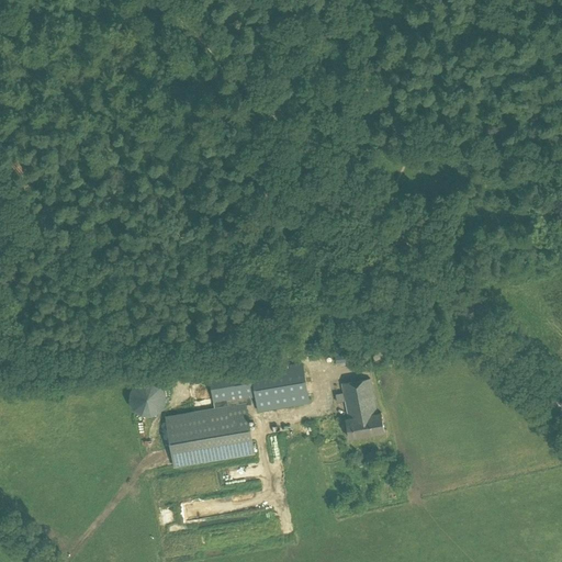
[(335,351),(336,362),(353,360),(352,349),(335,351)]
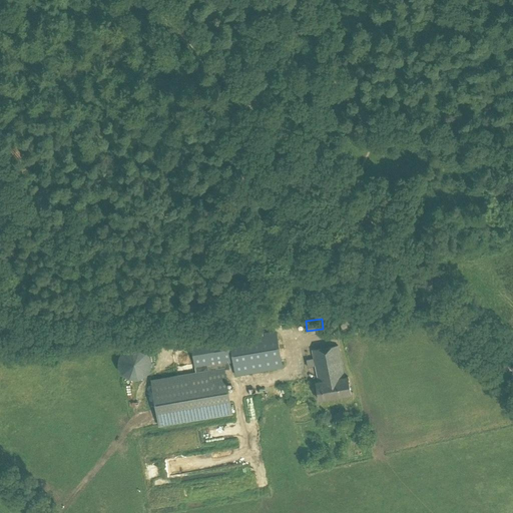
[(283,368),(277,330),(191,345),(195,373),(158,379),(151,381),(158,426),(166,425),(232,414),(225,370),(229,369),(228,363),(233,362),(235,376),(283,368)]
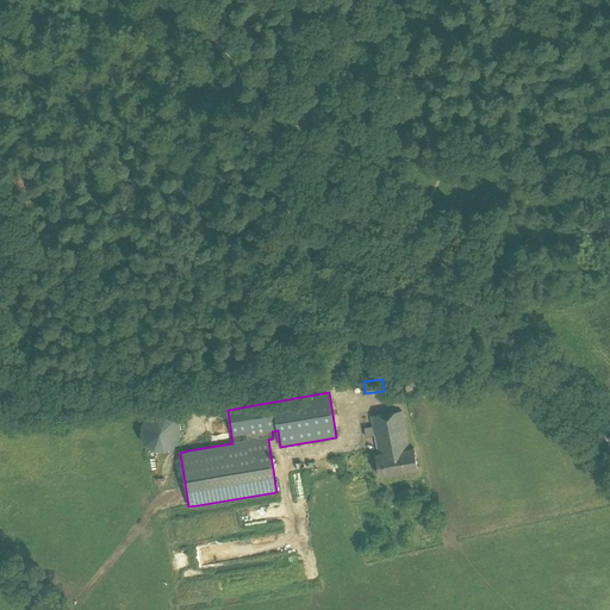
[(410,449),(403,410),(371,416),(378,455),(375,455),(379,475),(417,468),(414,448),(410,449)]
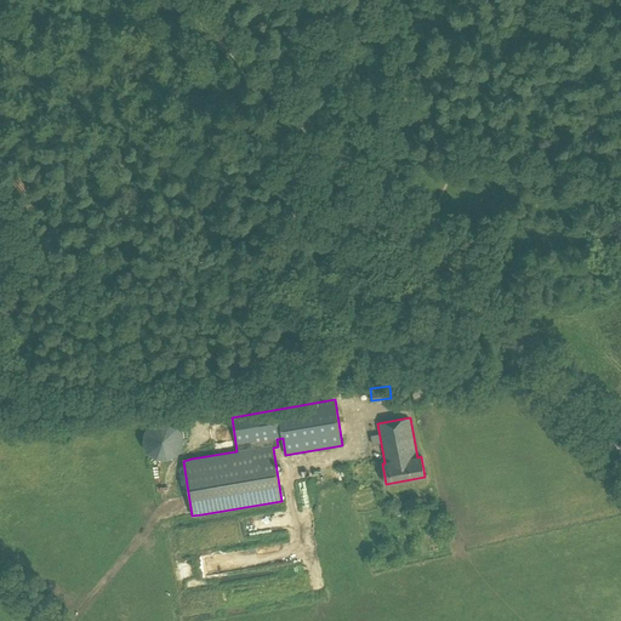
[(167,460),(171,457),(177,455),(183,446),(184,436),(180,426),(170,420),(159,419),(151,423),(143,432),(143,444),(148,453),(157,459),(167,460)]
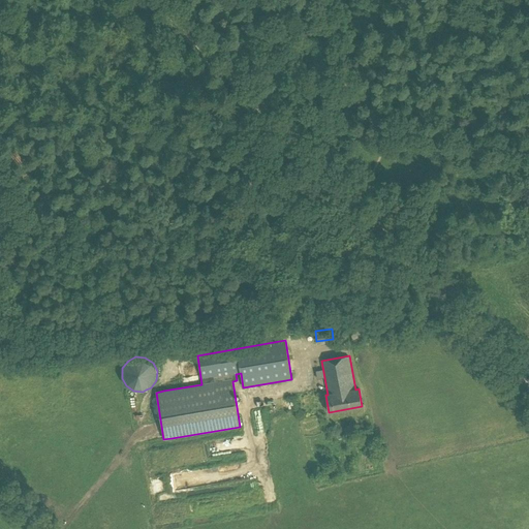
[(189,485),(188,476),(165,479),(167,492),(172,492),(172,487),(189,485)]
